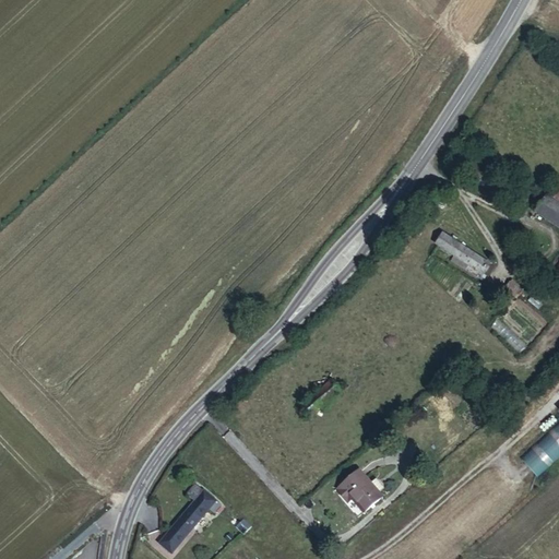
[(558,194),(550,189),(544,198),(558,206),(558,194)]
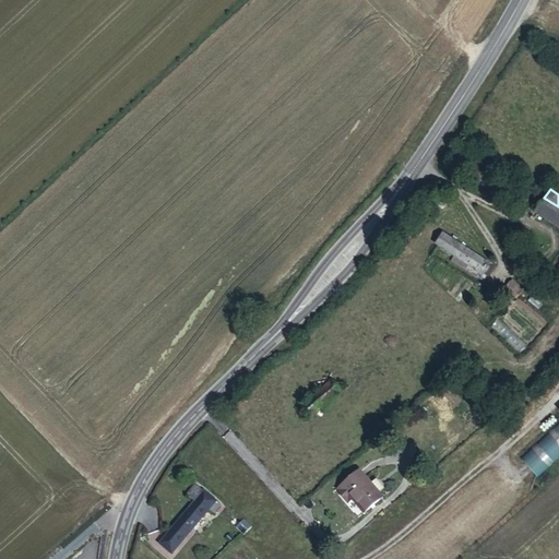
[(558,206),(544,198),(533,215),(558,230),(558,206)]
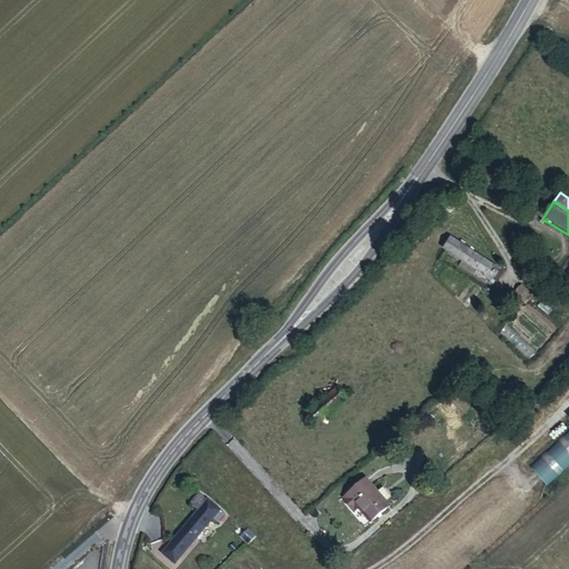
[(453,239),(446,251),(489,279),(497,268),(453,239)]
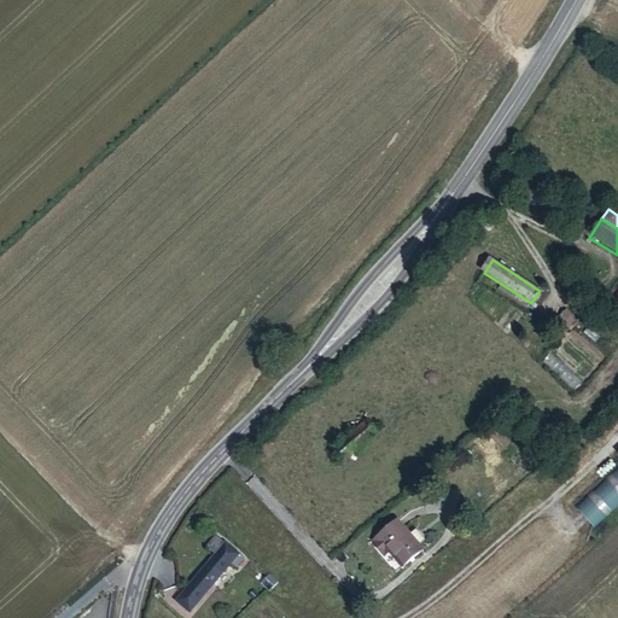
[(617,295),(617,285),(616,283),(601,296),(608,304),(617,295)]
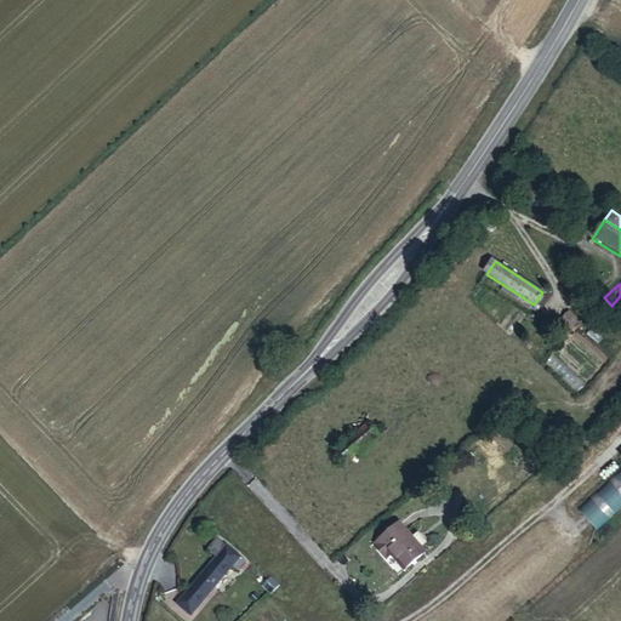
[(620,467),(576,508),(596,529),(620,506),(620,467)]
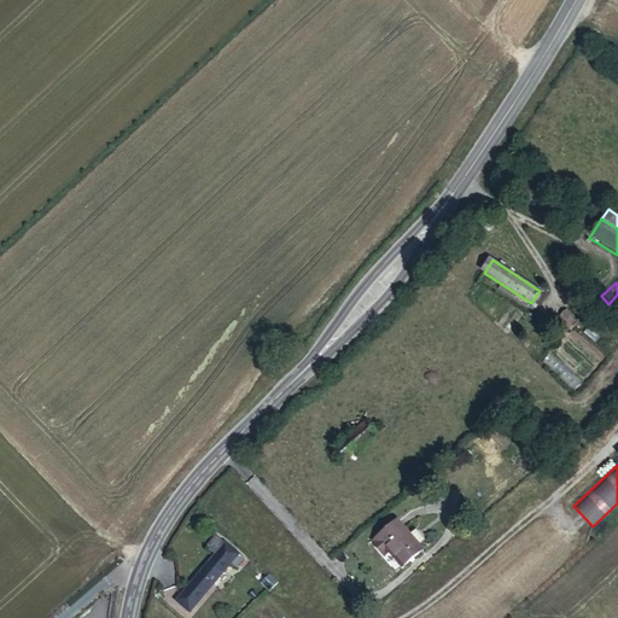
[(385,552),(398,566),(417,551),(413,546),(418,541),(409,531),(404,536),(391,523),(368,543),(380,557),(385,552)]
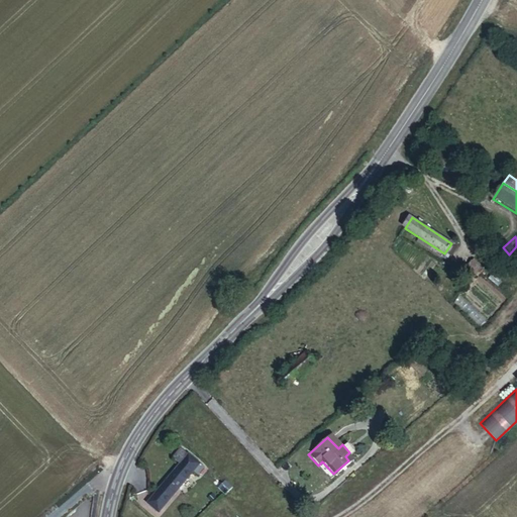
[(177,466),(186,454),(180,450),(172,461),(177,466)]
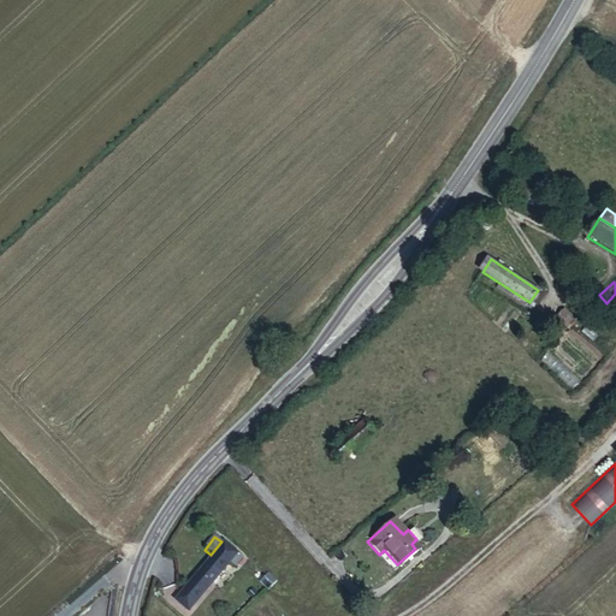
[(235,552),(221,542),(211,555),(173,600),(187,610),(235,552)]
